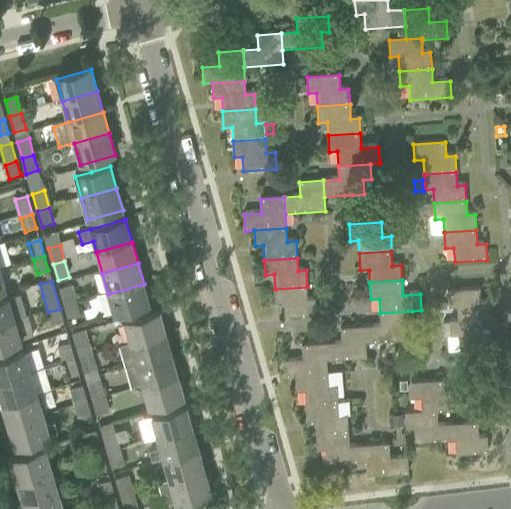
[(150,305),(144,284),(108,294),(114,315),(150,305)]
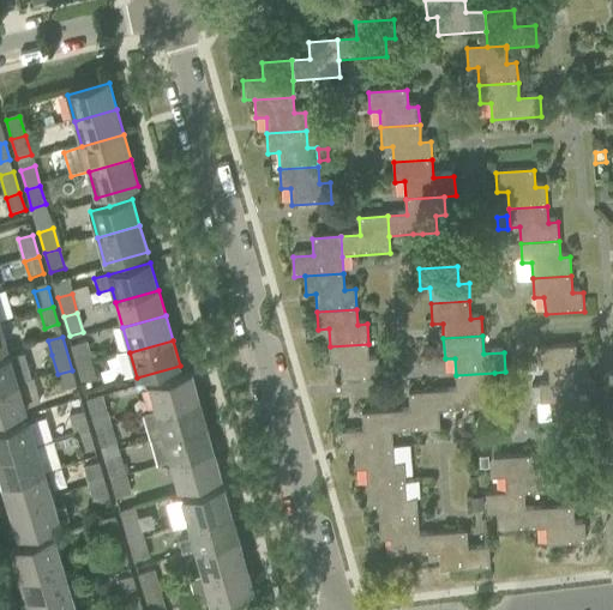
[(78,367),(92,363),(86,344),(73,348),(78,367)]
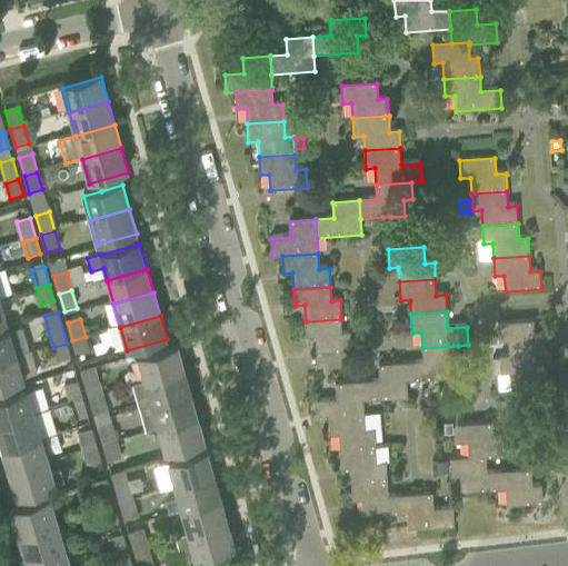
[(341,319),(306,321),(307,338),(316,338),(317,354),(352,351),(351,334),(342,334),(341,319)]
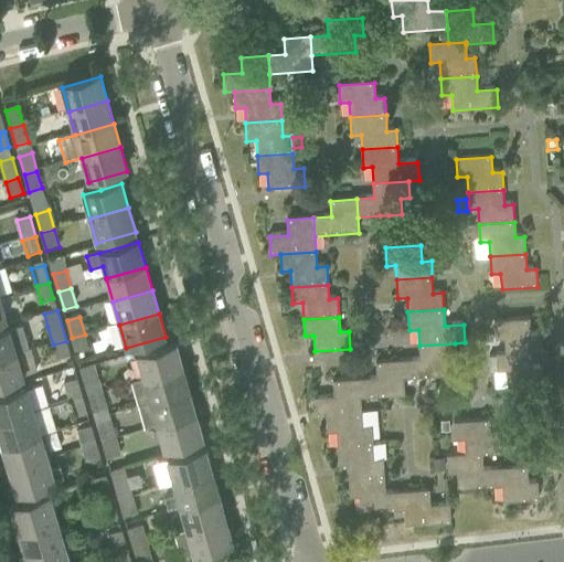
[(507,356),(532,353),(542,353),(541,335),(531,336),(530,319),(495,321),(496,340),(504,339),(506,353),(507,356)]
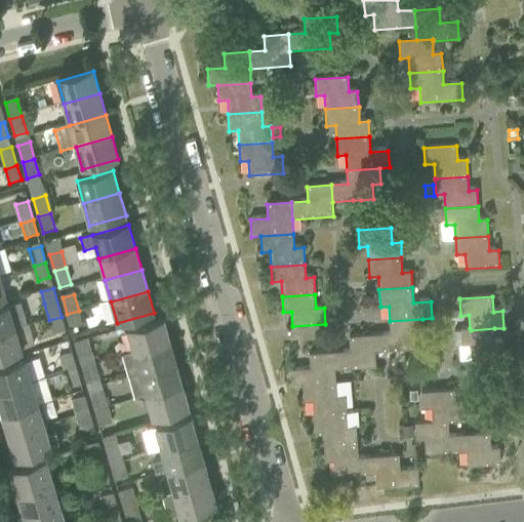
[(22,304),(0,310),(0,333),(15,329),(28,326),(22,304)]
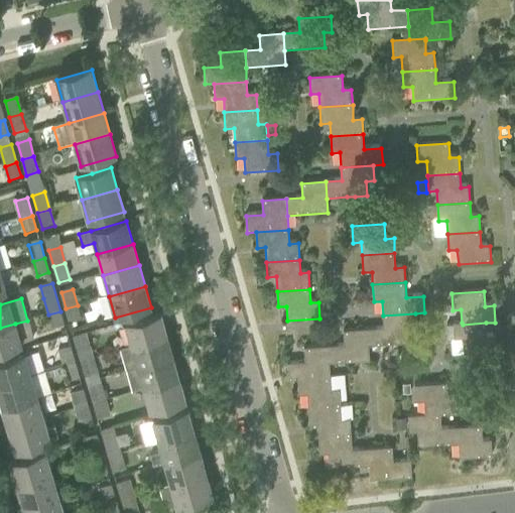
[(374,302),(366,302),(366,310),(374,310),(374,302)]
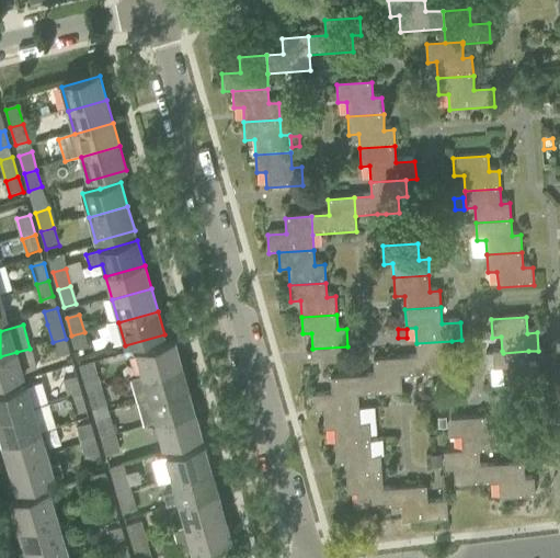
[(84,332),(71,336),(77,352),(89,348),(84,332)]
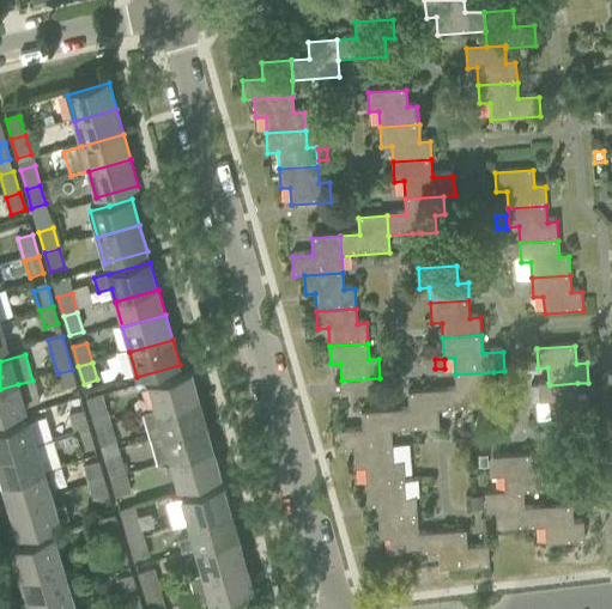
[(72,370),(58,373),(62,390),(77,387),(72,370)]
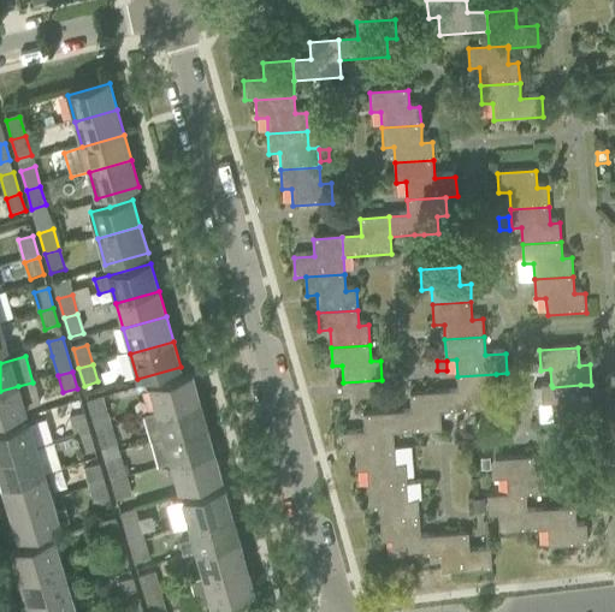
[(496,374),(457,376),(459,392),(439,394),(441,414),(489,410),(488,393),(497,392),(496,374)]
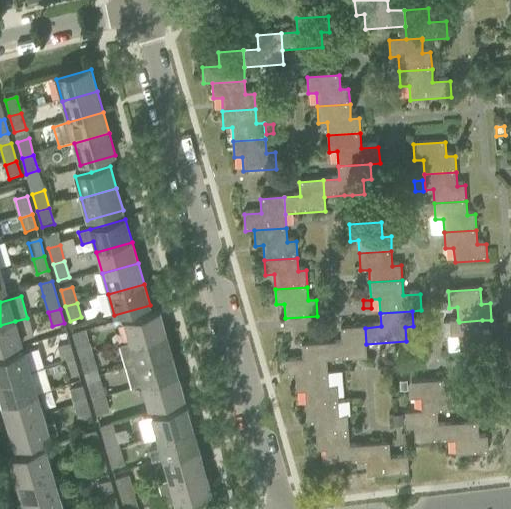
[(160,312),(141,318),(124,322),(131,345),(166,334),(160,312)]
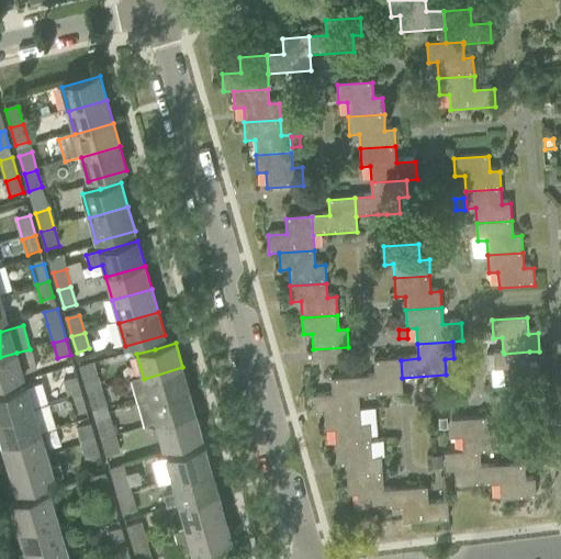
[(529,351),(494,354),(494,355),(495,371),(504,370),(505,387),(541,384),(540,366),(530,367),(529,351)]
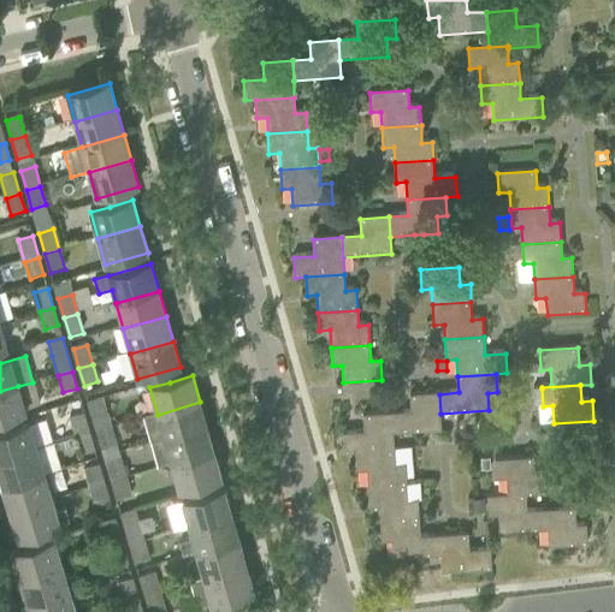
[(18,386),(0,391),(0,420),(27,413),(18,386)]
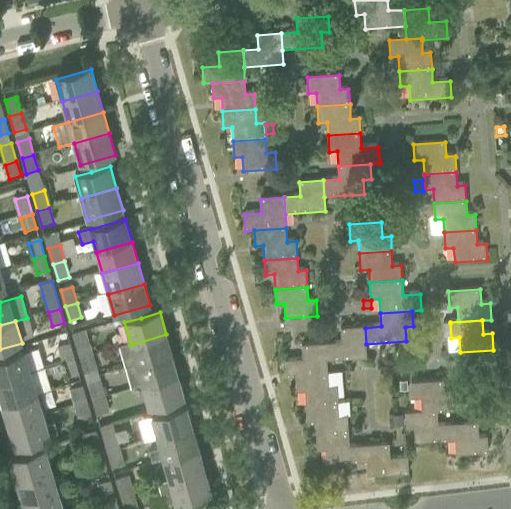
[(443,324),(442,324),(443,338),(444,338),(448,338),(451,338),(450,323),(443,324)]
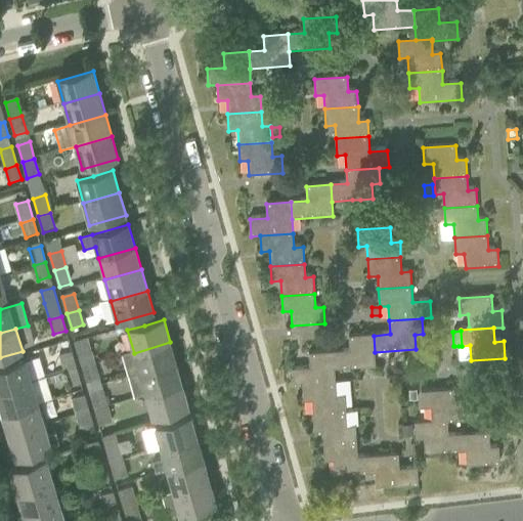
[(134,353),(122,356),(128,378),(176,364),(170,342),(134,353)]
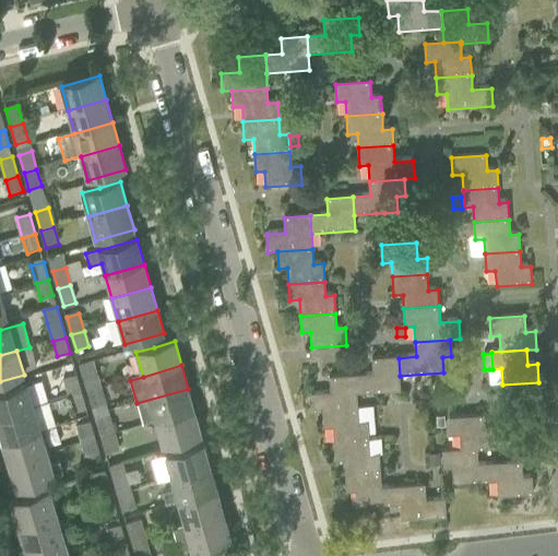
[(88,392),(101,389),(96,371),(83,375),(88,392)]
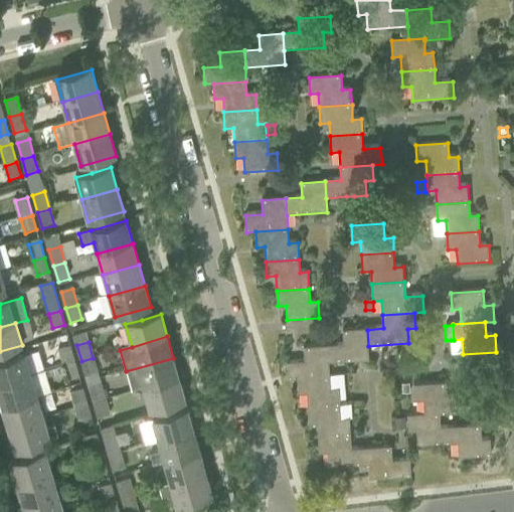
[(70,346),(59,349),(64,366),(75,363),(70,346)]
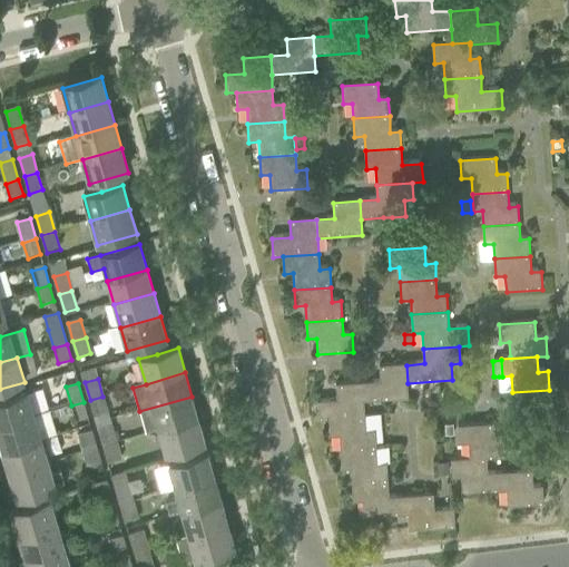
[(364,402),(363,384),(336,385),(337,402),(319,403),(320,421),(330,420),(365,418),(364,402)]
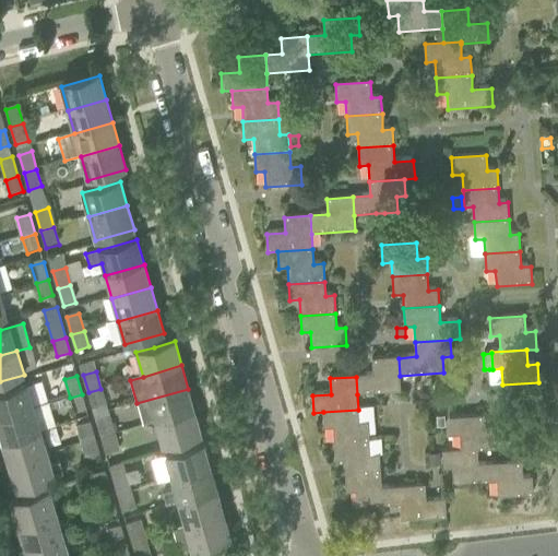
[(27,386),(10,390),(0,393),(0,418),(34,409),(49,404),(43,382),(27,387),(27,386)]
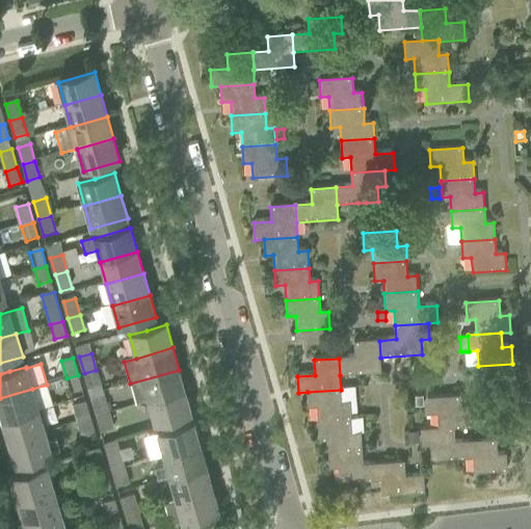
[(96,370),(84,373),(88,390),(101,386),(96,370)]
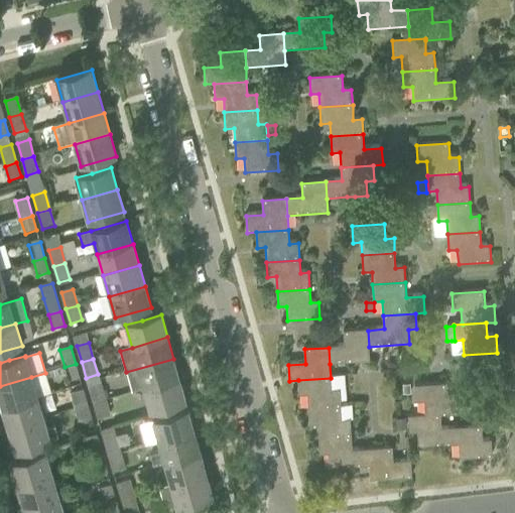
[(173,359),(126,372),(129,382),(140,379),(143,390),(179,379),(173,359)]
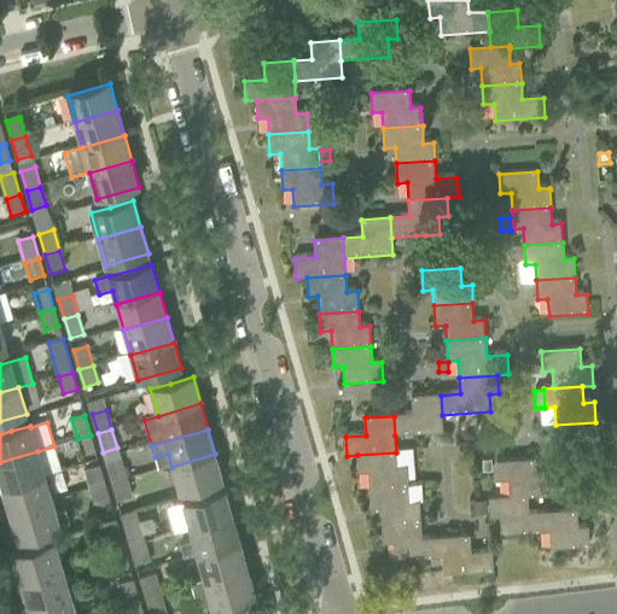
[(91,436),(77,439),(82,458),(97,454),(91,436)]
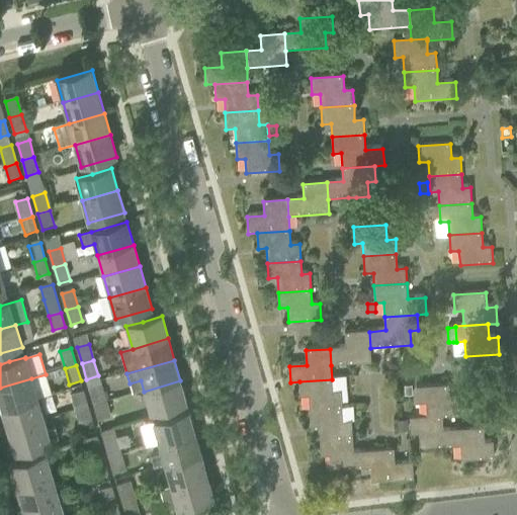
[(31,378),(0,388),(0,400),(3,411),(38,401),(31,378)]
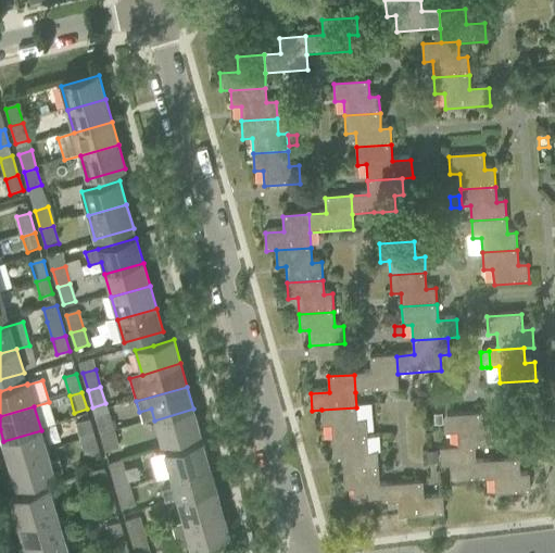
[(357,423),(356,407),(322,410),(323,427),(331,426),(332,440),(367,438),(366,422),(357,423)]
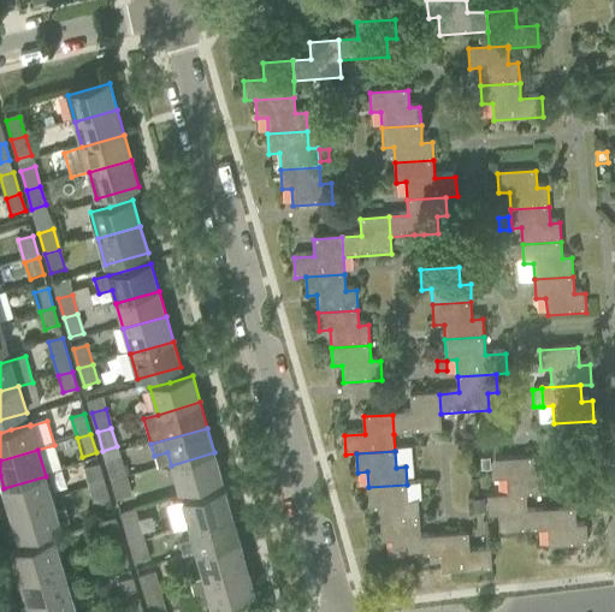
[(222,479),(214,452),(171,465),(178,491),(222,479)]
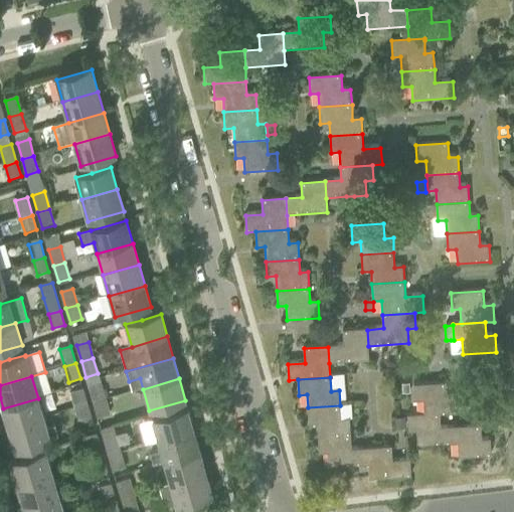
[(101,383),(89,387),(94,403),(106,399),(101,383)]
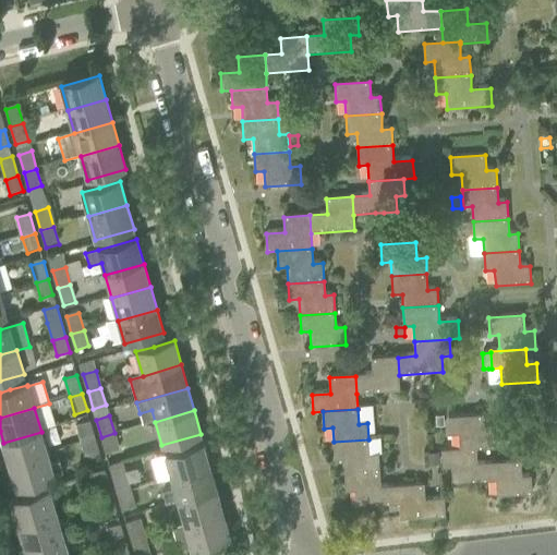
[(477,449),(477,450),(495,449),(494,431),(485,432),(484,415),(448,418),(450,436),(459,435),(460,450),(477,449)]
